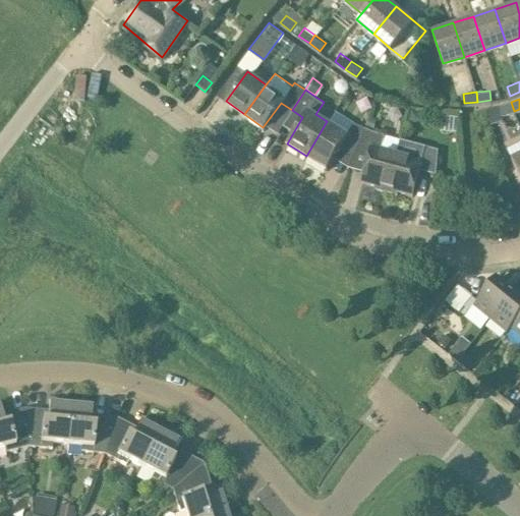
[(511,102),(499,105),(502,114),(514,111),(511,102)]
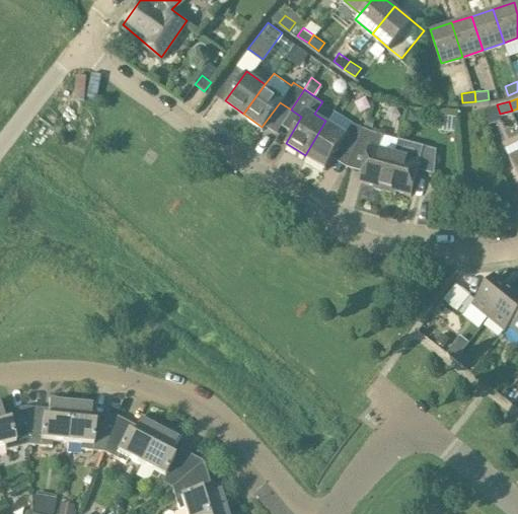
[(408,106),(404,119),(412,121),(419,117),(420,109),(408,106)]
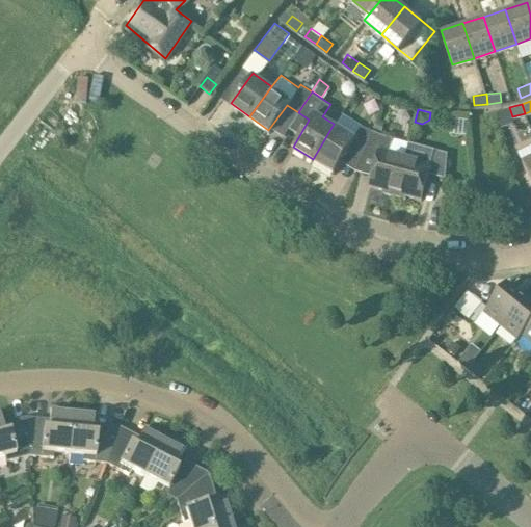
[(377,115),(372,127),(378,129),(383,119),(377,115)]
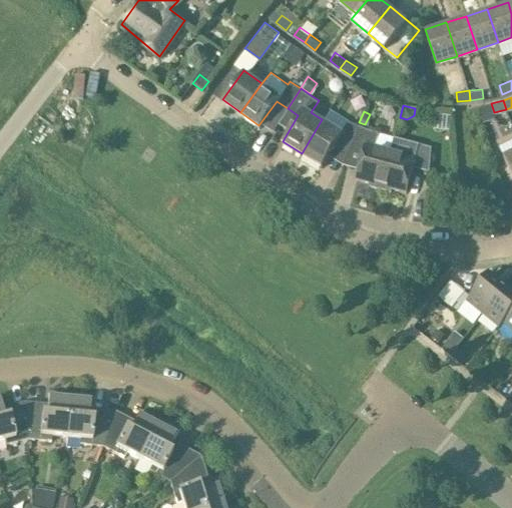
[(322,119),(302,153),(321,164),(337,139),(349,146),(359,123),(348,119),(341,131),(322,119)]
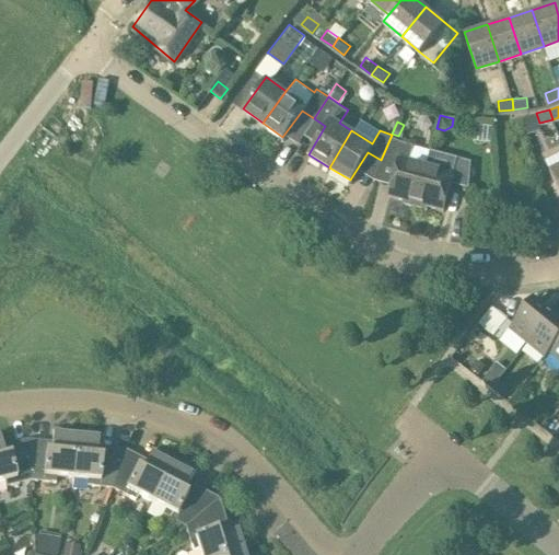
[(392,135),(381,160),(395,164),(387,193),(404,197),(403,199),(415,203),(426,162),(409,158),(412,143),(402,140),(392,135)]
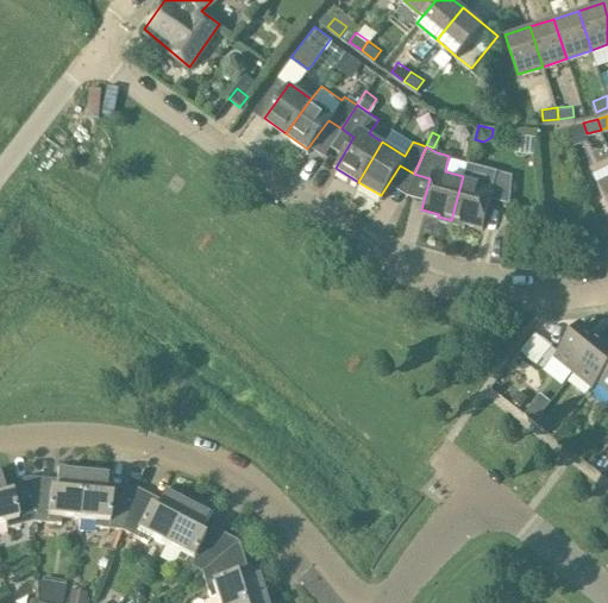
[(463,176),(451,220),(464,224),(464,221),(482,225),(489,195),(509,201),(512,171),(496,168),(491,184),(463,176)]
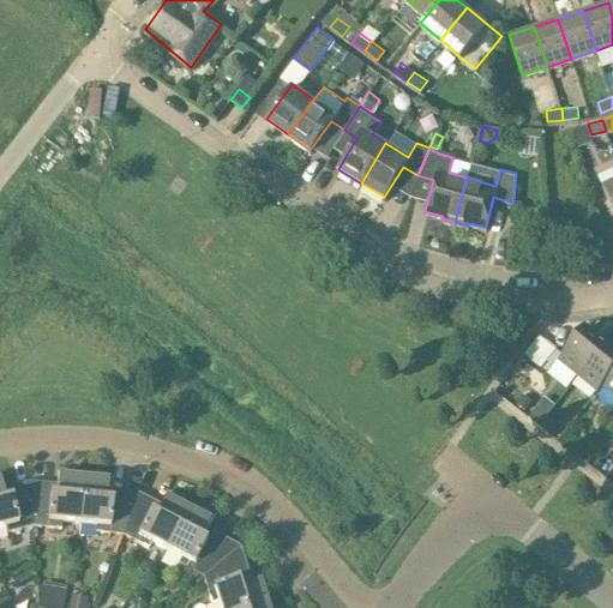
[(612,180),(602,186),(612,206),(612,180)]
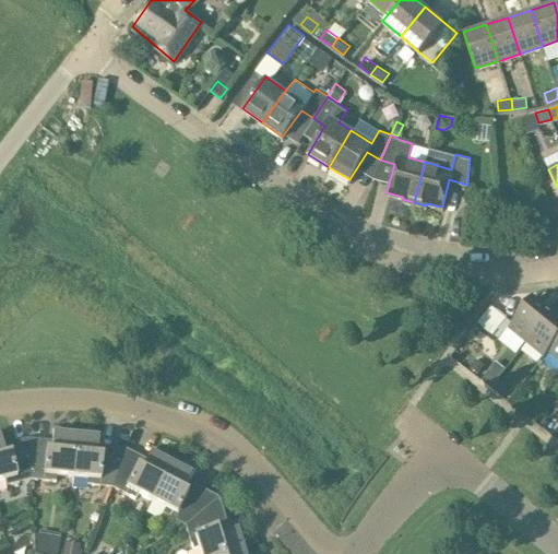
[(507,313),(494,329),(500,334),(508,325),(525,339),(549,309),(532,295),(513,318),(507,313)]
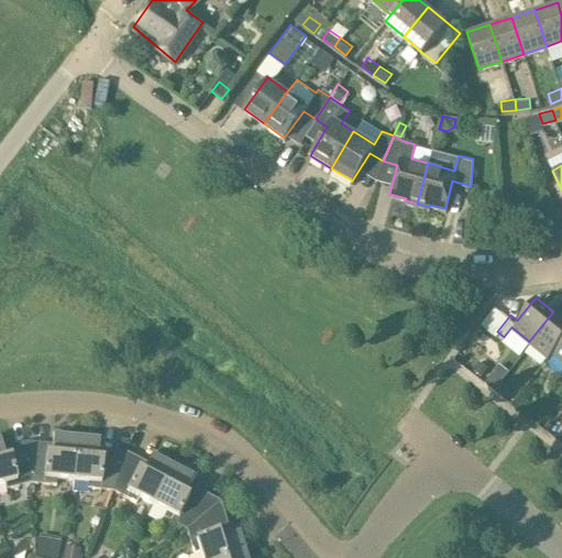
[(561,318),(553,312),(529,341),(548,357),(551,351),(551,350),(561,336),(561,318)]
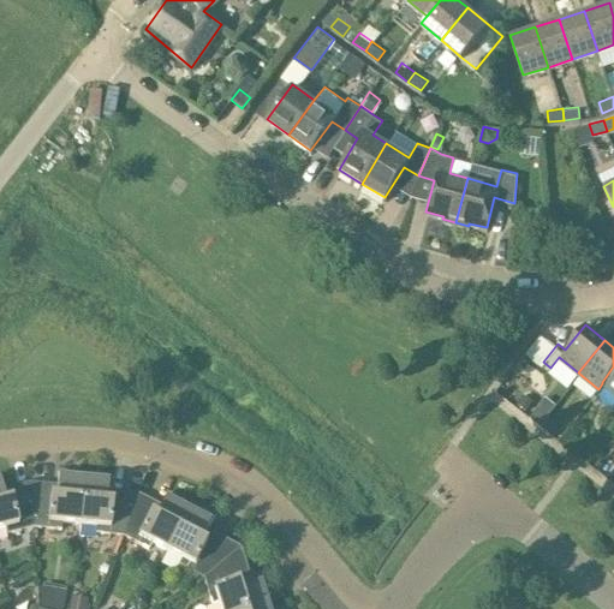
[(613,366),(602,382),(602,383),(613,392),(613,366)]
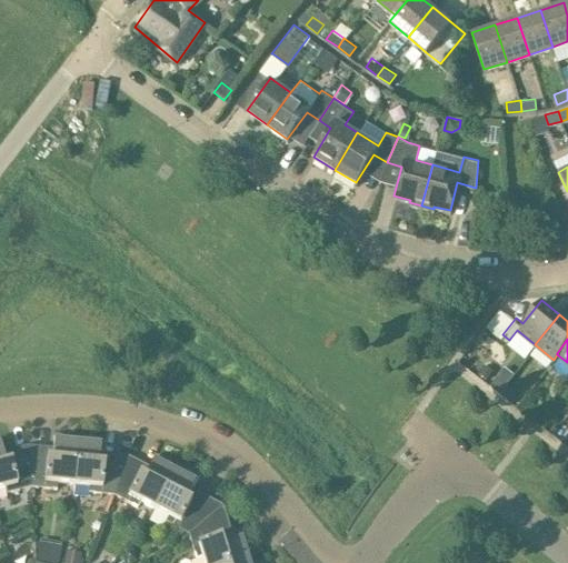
[(497,375),(489,384),(498,391),(506,382),(497,375)]
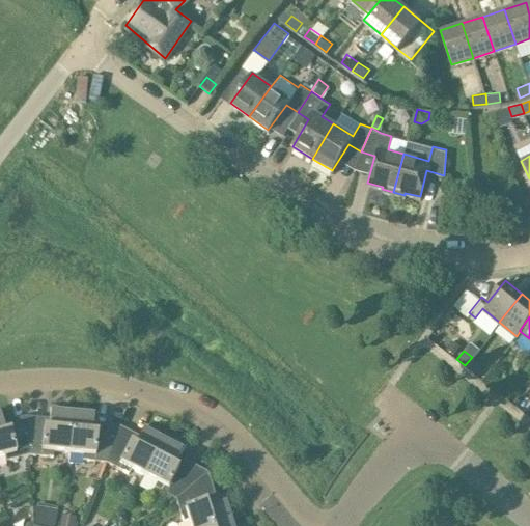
[(472,357),(465,365),(473,371),(480,364),(472,357)]
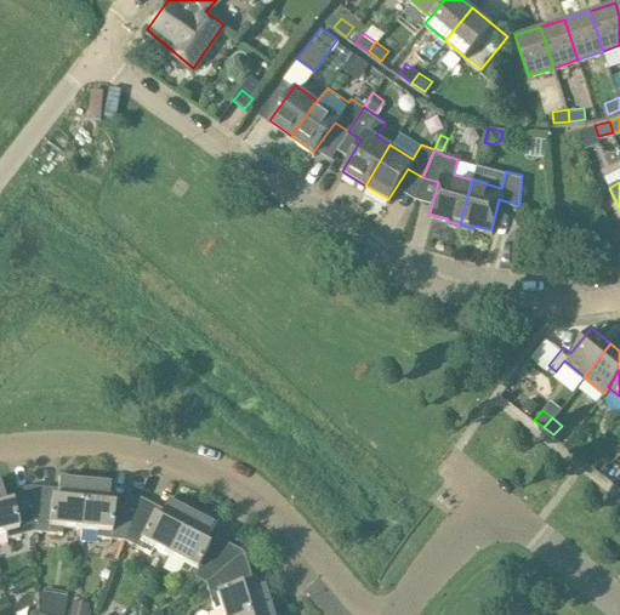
[(580,440),(573,449),(584,457),(590,448),(580,440)]
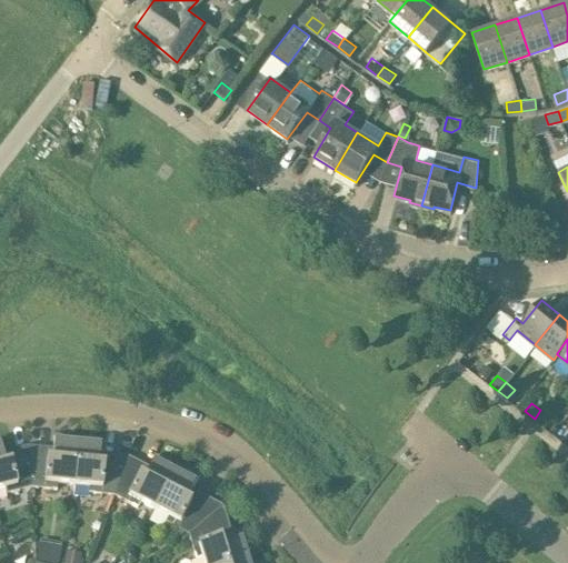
[(540,410),(535,419),(544,425),(550,418),(540,410)]
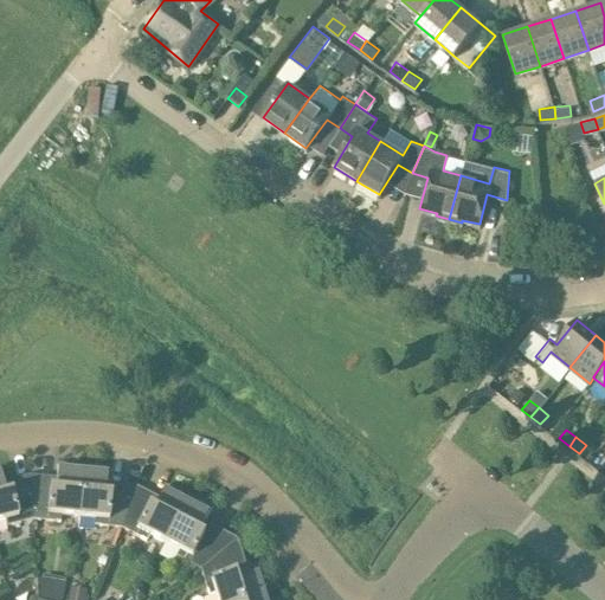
[(55,481),(29,478),(32,516),(59,518),(59,511),(77,513),(81,468),(71,468),(71,462),(57,459),(55,481)]
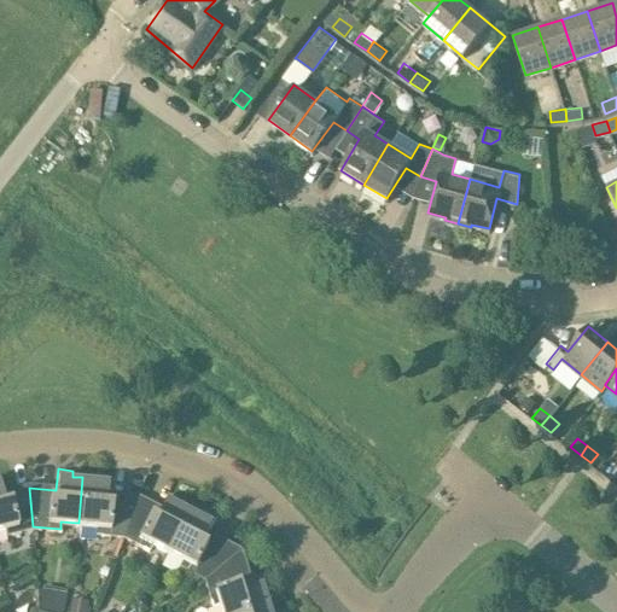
[(82,477),(79,523),(95,525),(95,532),(123,535),(134,499),(108,495),(109,473),(94,472),(93,478),(82,477)]
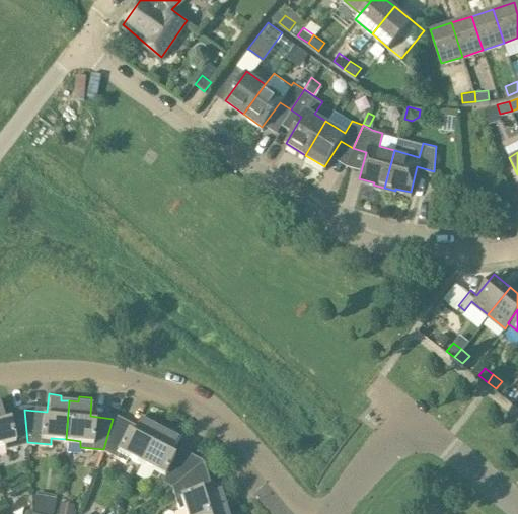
[(0,443),(3,442),(4,448),(27,442),(24,410),(3,416),(0,402),(0,443)]
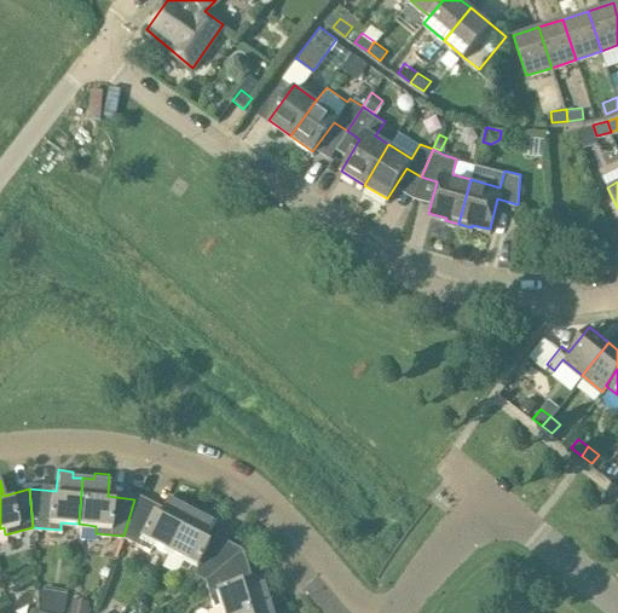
[(134,499),(123,536),(148,549),(151,543),(167,550),(188,509),(179,504),(182,499),(168,492),(159,512),(134,499)]
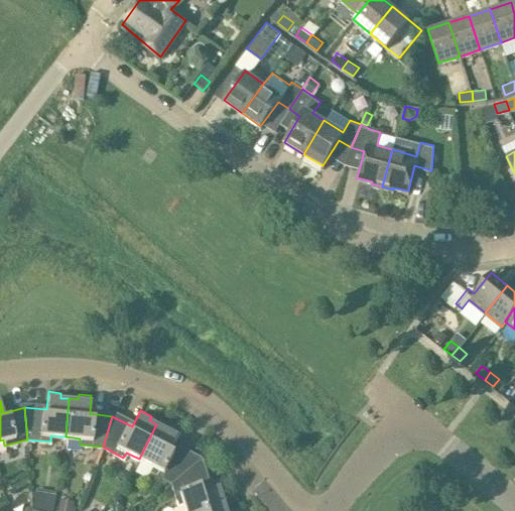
[(156,424),(139,459),(152,466),(149,471),(169,482),(196,460),(170,446),(178,430),(166,424),(164,428),(156,424)]
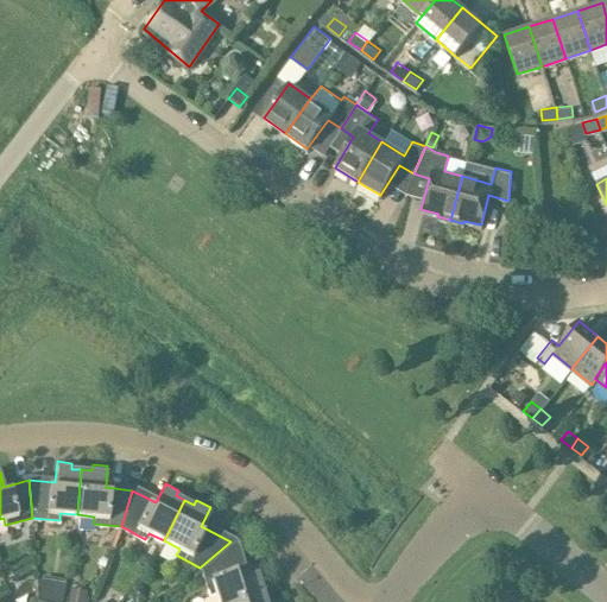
[(231,542),(200,568),(208,594),(215,591),(217,601),(240,601),(263,595),(260,585),(266,583),(261,569),(241,575),(231,542)]
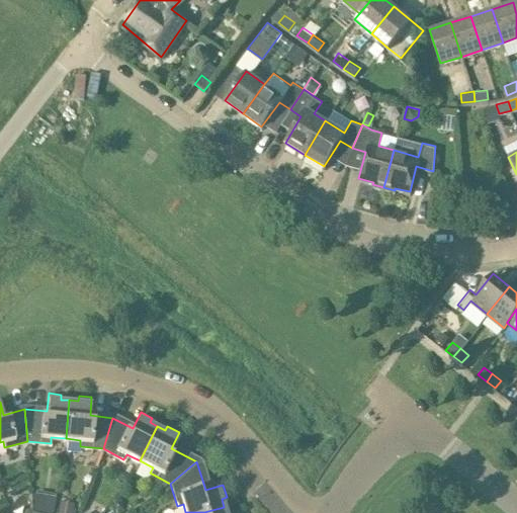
[(54,491),(35,488),(32,507),(52,510),(54,491)]
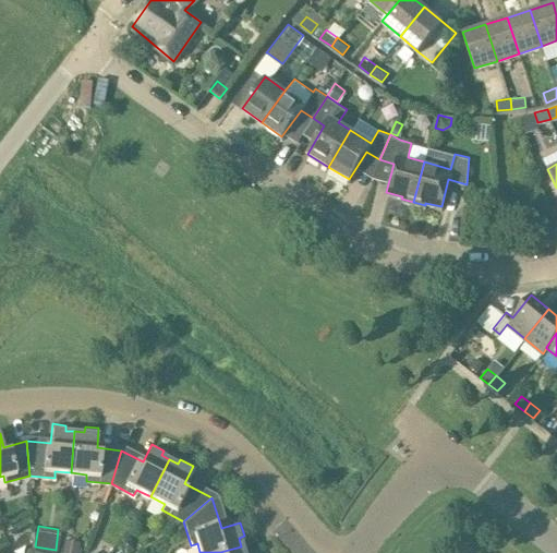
[(63,537),(60,552),(63,552),(75,552),(79,539),(63,537)]
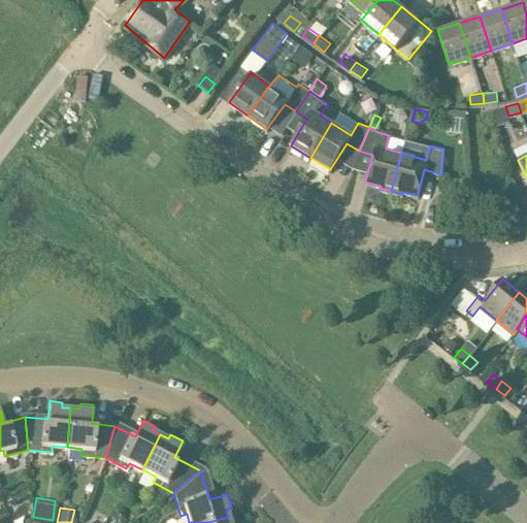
[(119,508),(114,510),(114,515),(119,517),(123,515),(123,510),(119,508)]
